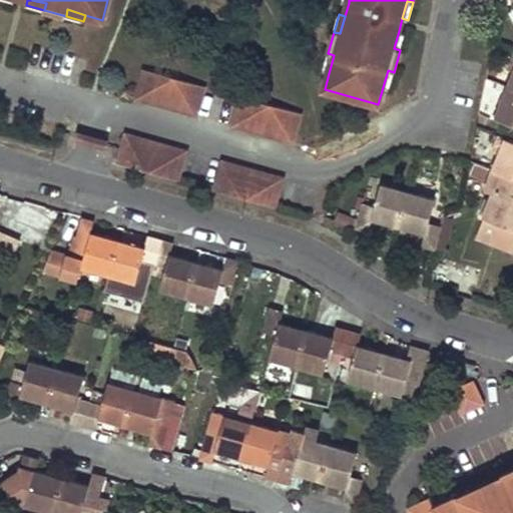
[(334,55),(328,53),(323,71),(329,73),(334,55)]
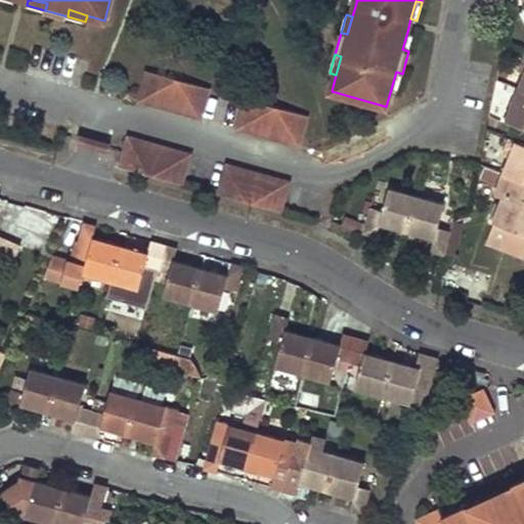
[(146,72),(138,101),(202,119),(209,95),(211,89),(146,72)]
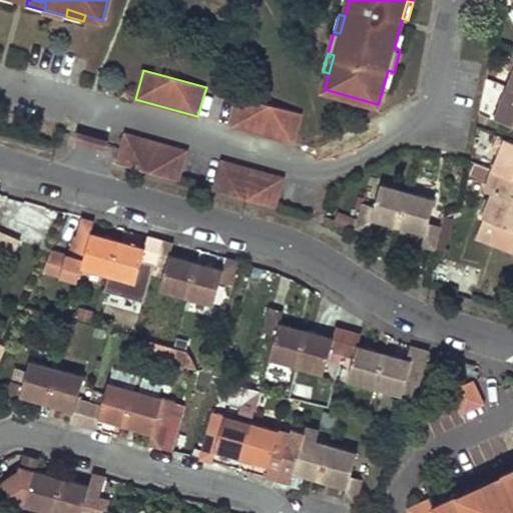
[(394,72),(388,70),(383,87),(389,89),(394,72)]
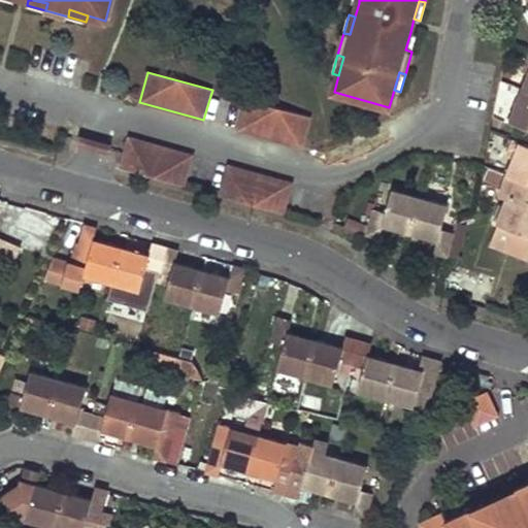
[(527,92),(522,90),(509,122),(527,129),(527,92)]
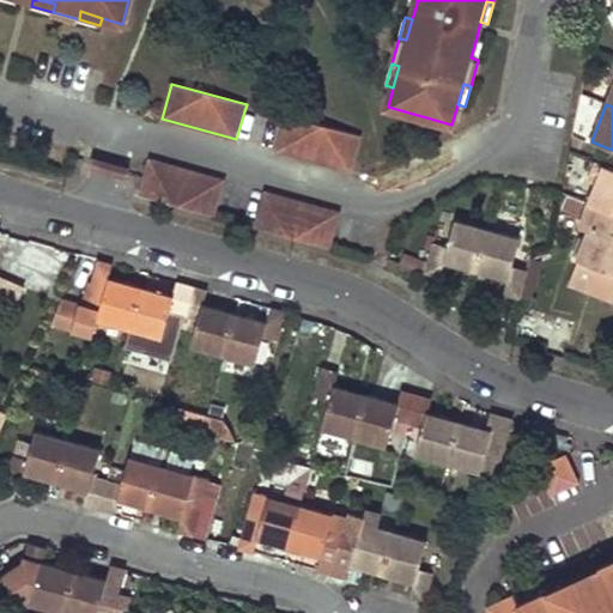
[(285,121),(277,151),(352,171),(362,137),(286,115),(285,121)]
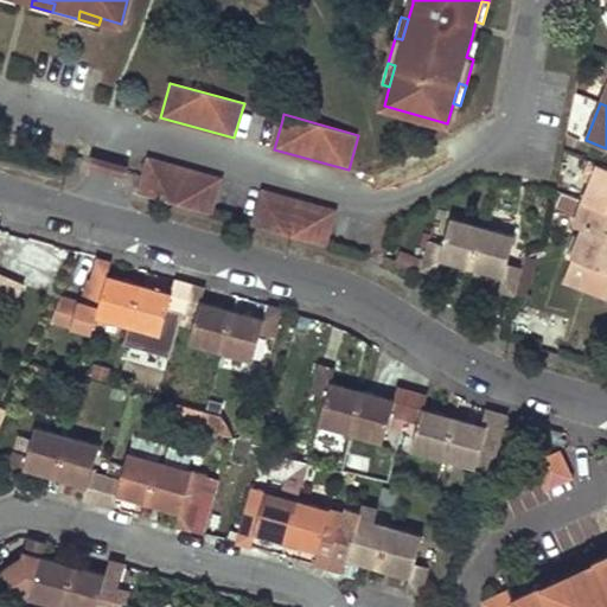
[(109,163),(91,158),(89,165),(107,170),(126,176),(128,167),(109,163)]
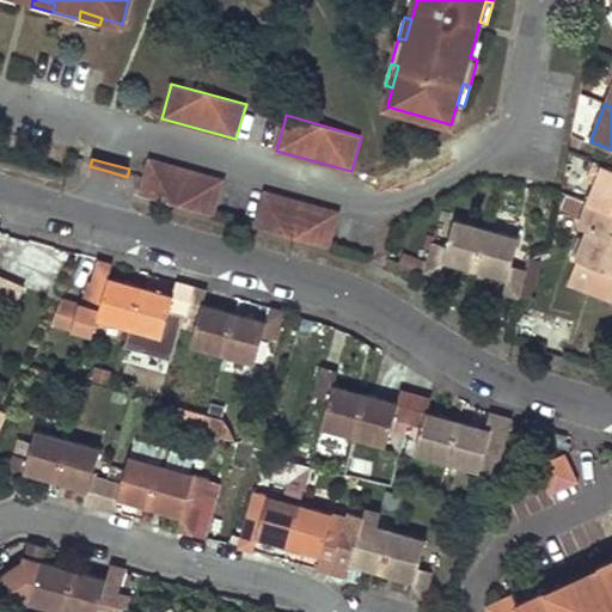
[(140,196),(215,216),(216,210),(225,182),(150,161),(140,196)]
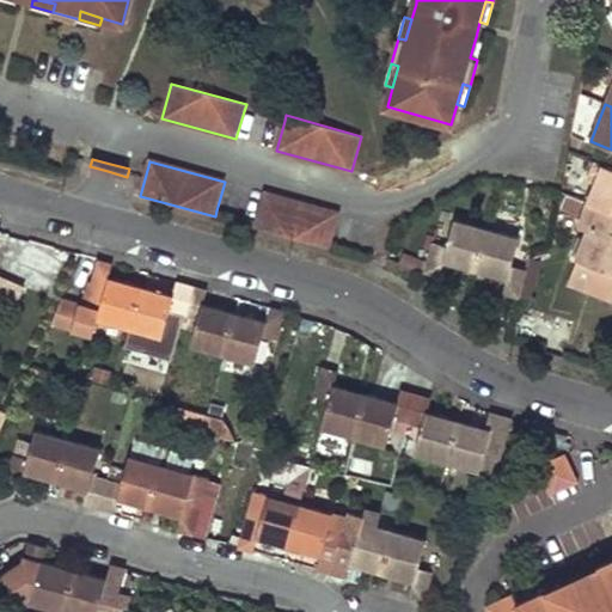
[(595,163),(588,182),(595,184),(603,165),(595,163)]
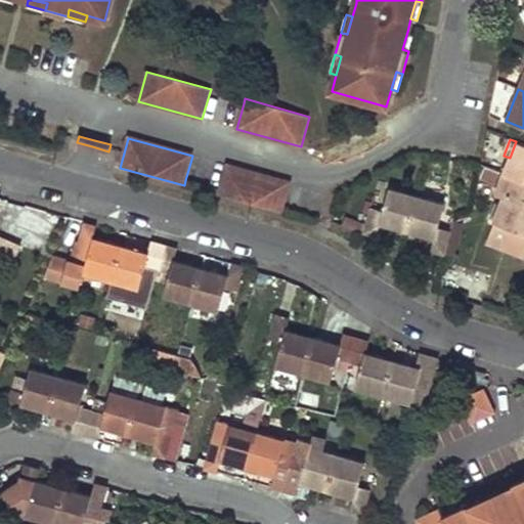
[(510,158),(504,173),(513,177),(523,181),(523,144),(516,141),(510,158)]
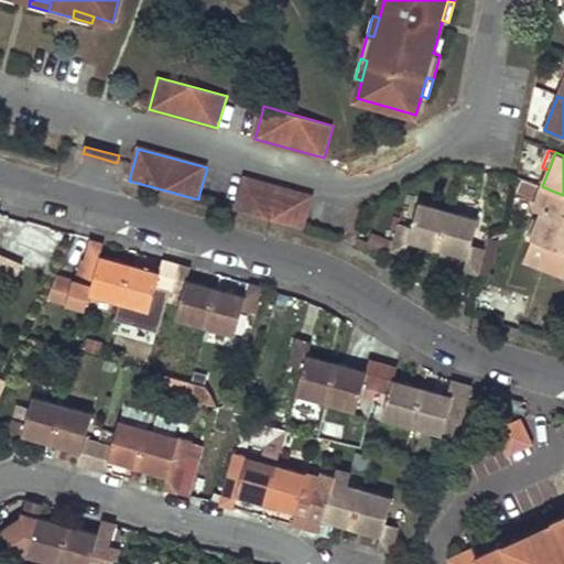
[(235,209),(304,229),(305,224),(313,197),(243,177),(236,204),(235,209)]
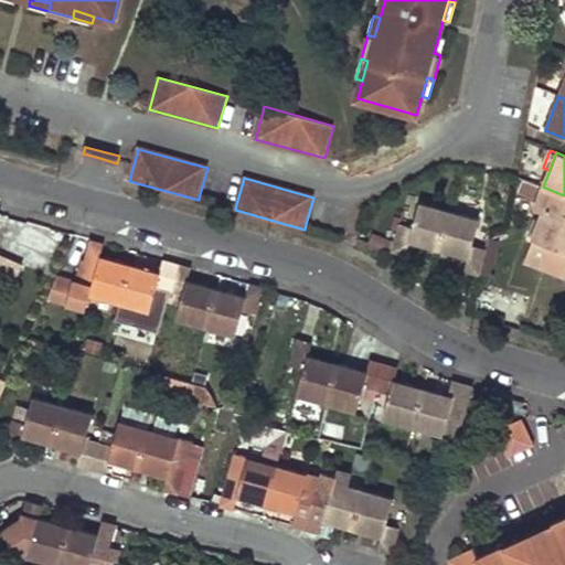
[(564,195),(553,191),(532,240),(564,253),(564,195)]
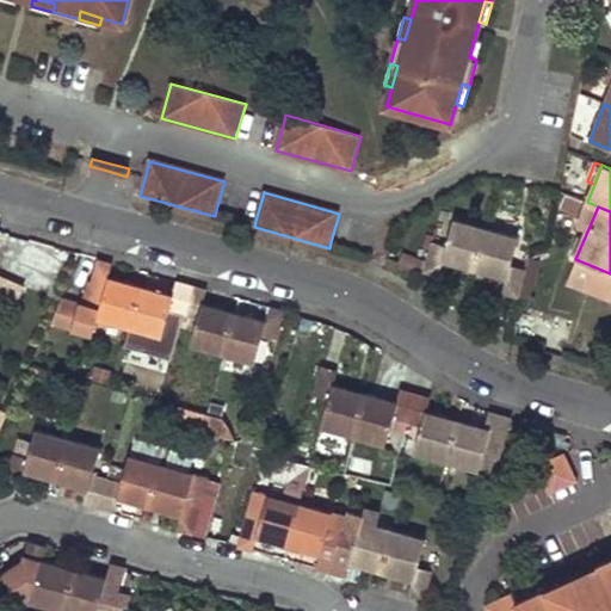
[(446,247),(443,261),(507,279),(511,265),(518,238),(454,218),(446,247)]
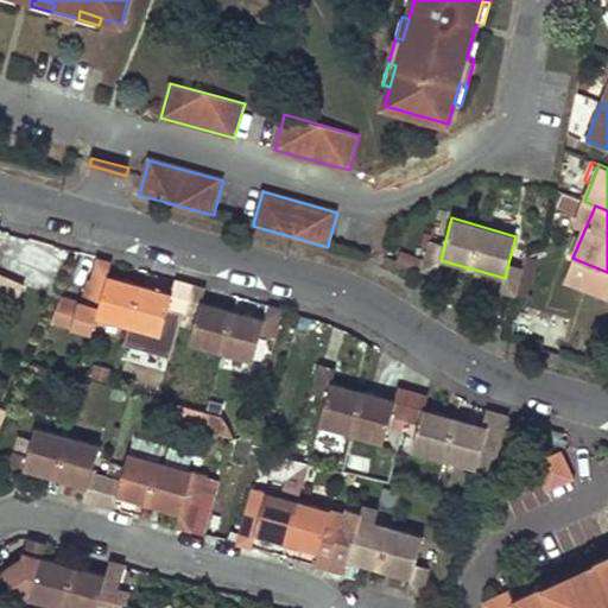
[(444,246),(429,241),(422,270),(436,274),(441,260),(444,246)]
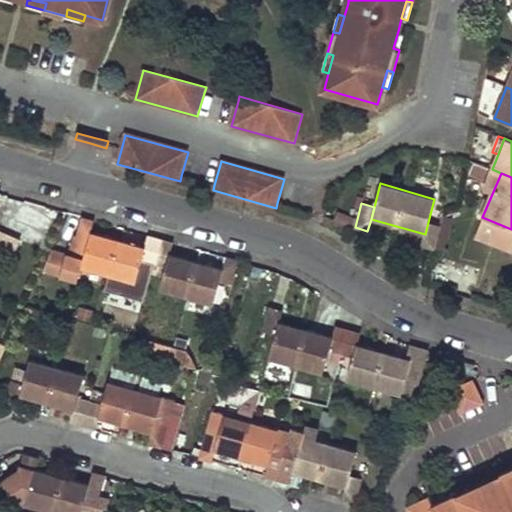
[(75,241),(88,245),(91,232),(95,220),(82,217),(75,241)]
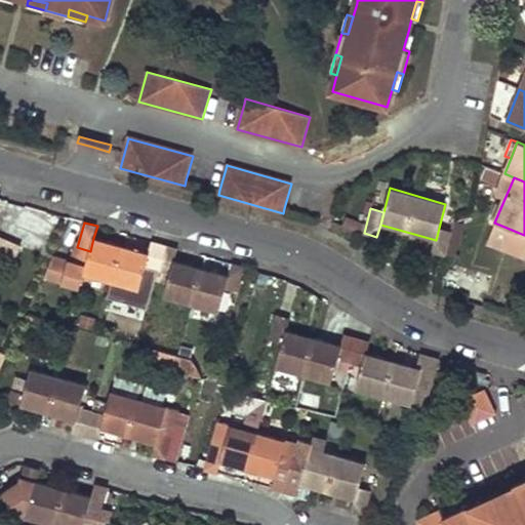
[(451,232),(439,228),(436,240),(432,252),(445,255),(451,232)]
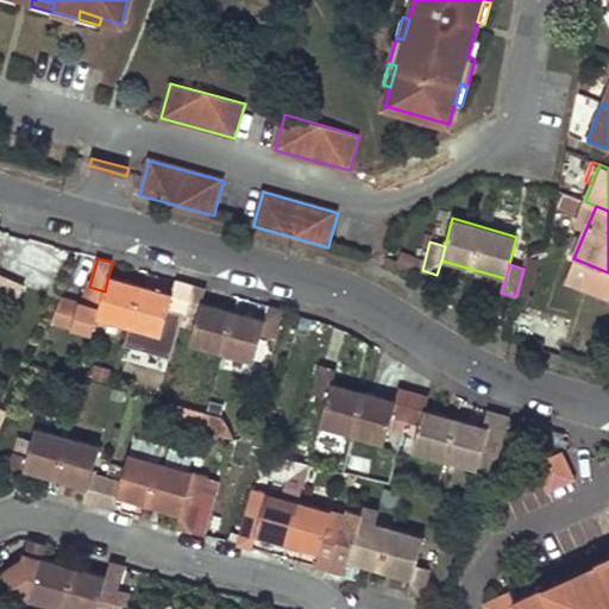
[(105,292),(98,319),(162,337),(169,309),(174,294),(108,276),(105,292)]
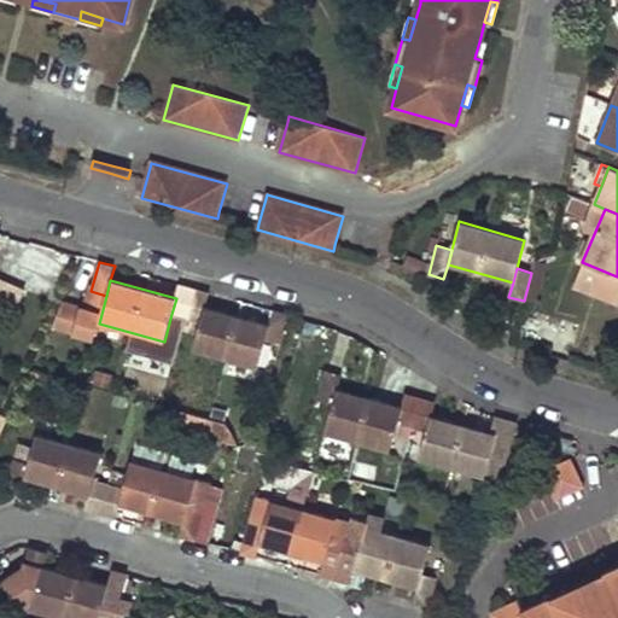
[(176,298),(172,314),(200,322),(205,307),(209,292),(180,285),(176,298)]
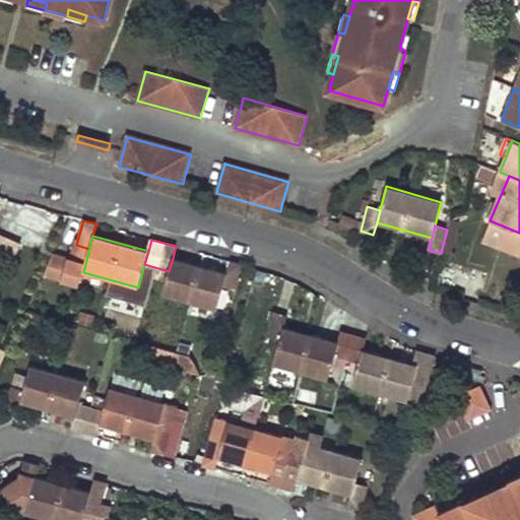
[(169,271),(161,294),(217,310),(223,285),(228,273),(173,258),(169,271)]
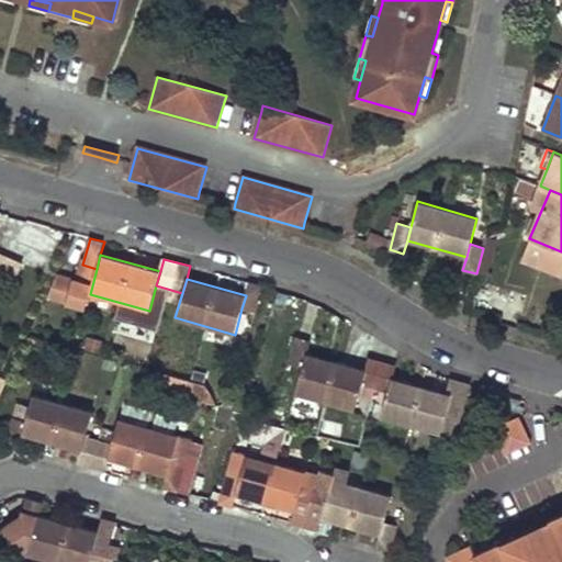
[(249,282),(246,295),(242,308),(255,312),(262,285),(249,282)]
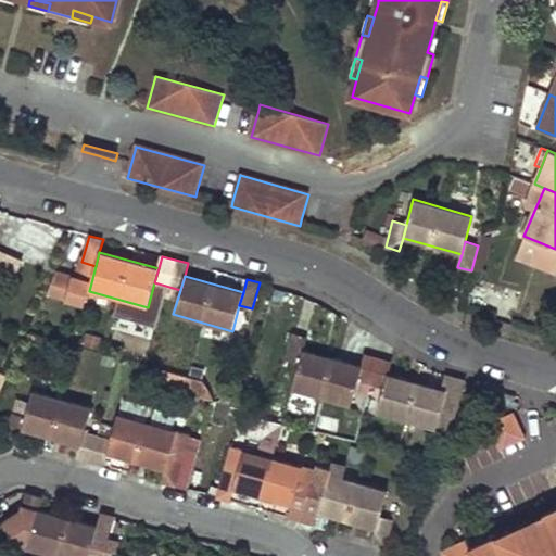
[(306,337),(293,333),(286,359),(300,364),(303,351),(306,337)]
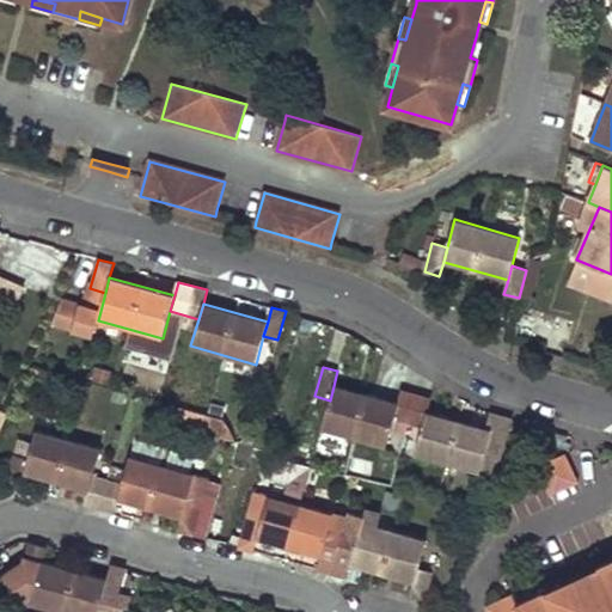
[(393,418),(398,404),(334,386),(330,401),(322,428),(386,446),(393,418)]
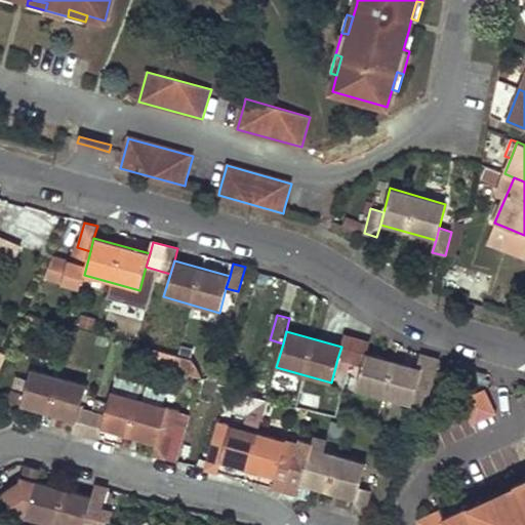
[(341,347),(337,359),(362,366),(366,353),(369,341),(345,334),(341,347)]
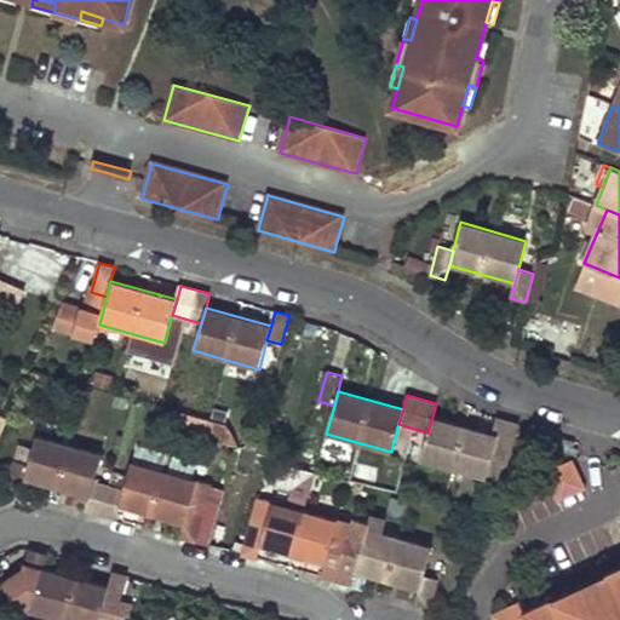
[(498,436),(432,417),(428,432),(420,460),(506,484),(522,426),(501,420),(498,436)]
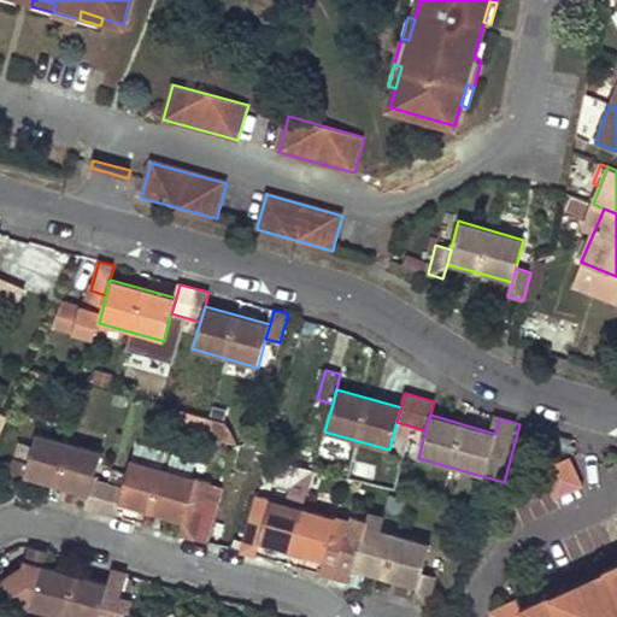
[(29,460),(24,477),(90,495),(94,480),(103,452),(36,434),(29,460)]
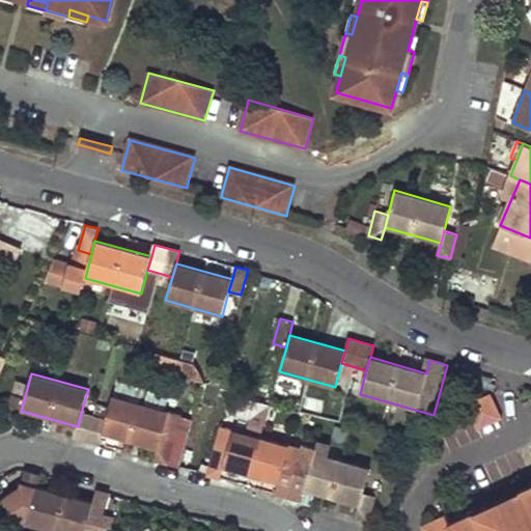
[(25,396),(12,393),(5,418),(18,422),(21,411),(25,396)]
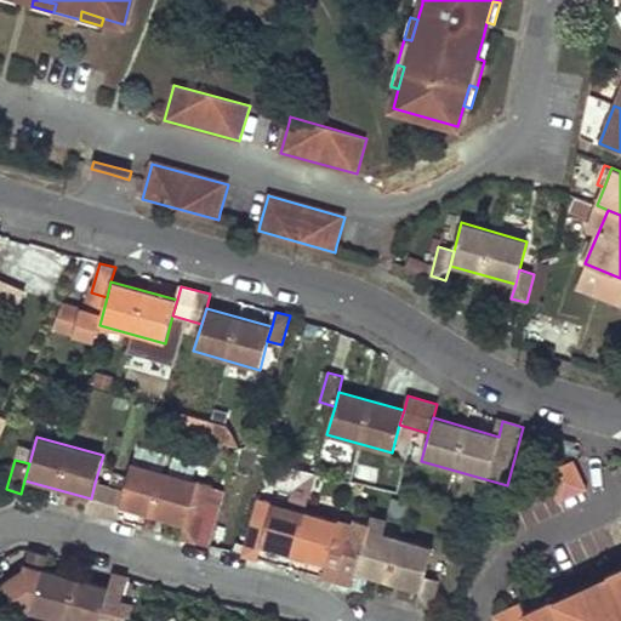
[(574,460),(545,474),(558,502),(587,489),(574,460)]
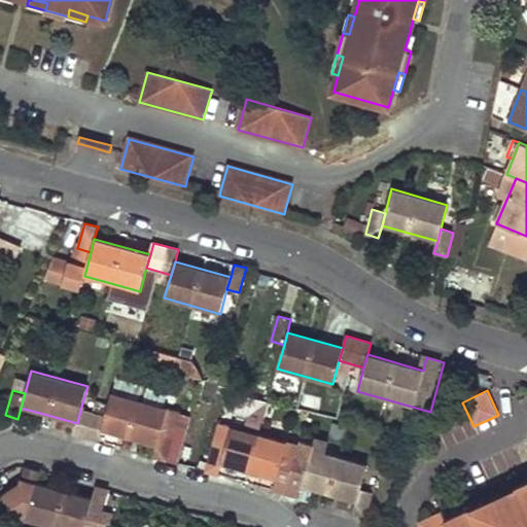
[(105,417),(101,429),(156,445),(161,432),(167,409),(111,393),(105,417)]
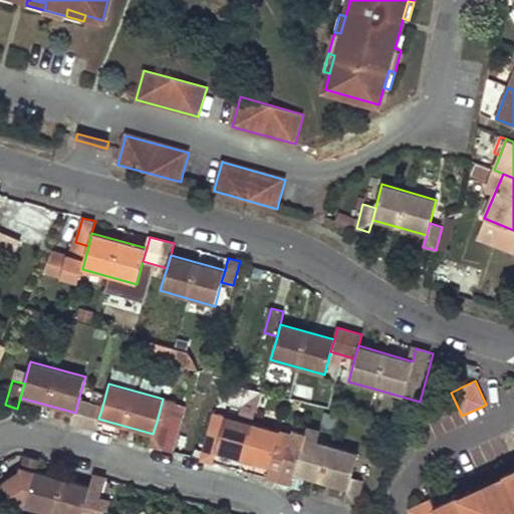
[(102,407),(78,400),(75,413),(72,423),(95,430),(98,419),(102,407)]
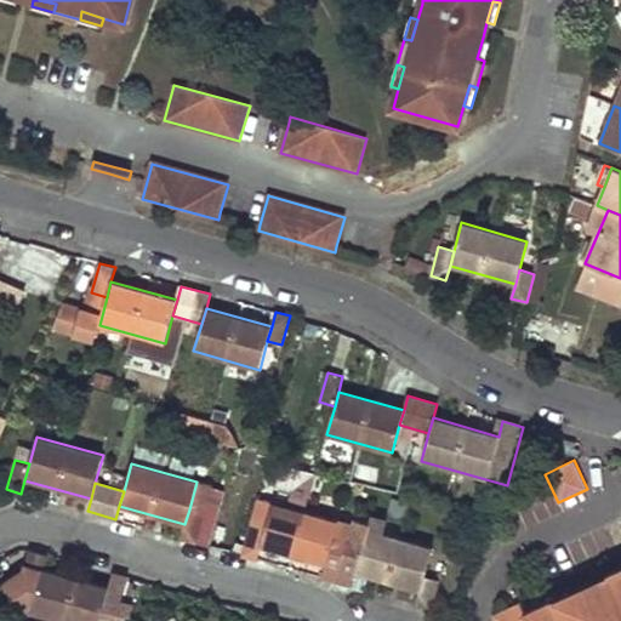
[(330,550),(339,522),(273,502),(257,497),(241,556),(256,559),(261,545),(325,564),(322,577),(336,581),(343,553),(330,550)]
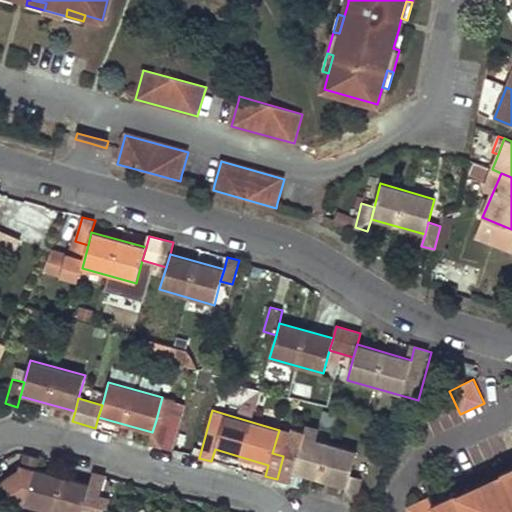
[(167,423),(156,420),(152,432),(149,444),(160,447),(167,423)]
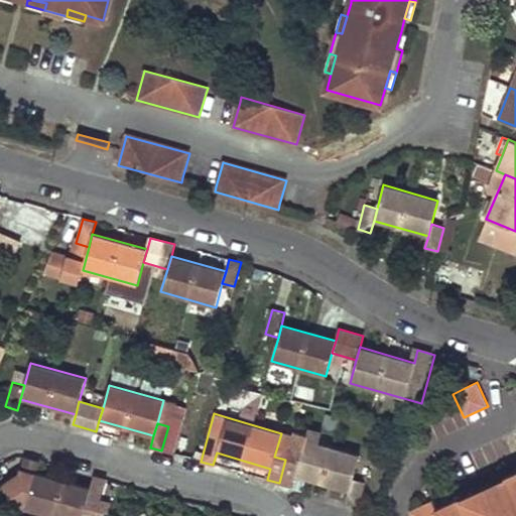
[(291,487),(295,476),(350,491),(353,479),(360,455),(304,439),(301,452),(290,447),(286,461),(280,484),(291,487)]
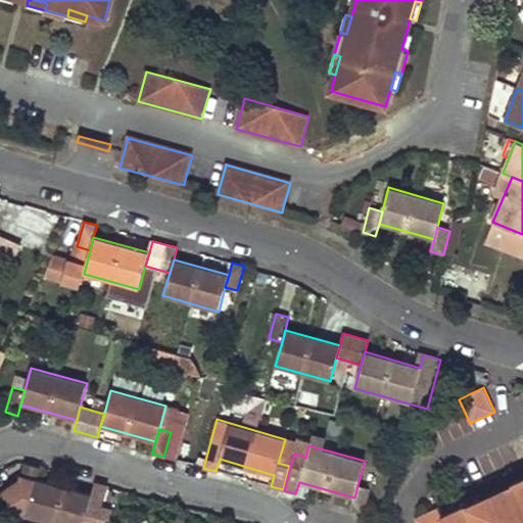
[(39,467),(27,464),(13,510),(27,513),(26,516),(51,522),(83,522),(88,508),(91,495),(62,487),(36,479),(39,467)]
